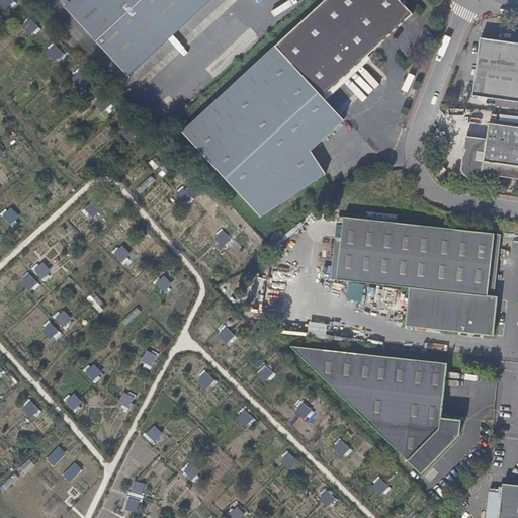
[(0,0),(0,2),(7,11),(15,3),(12,0),(0,0)]
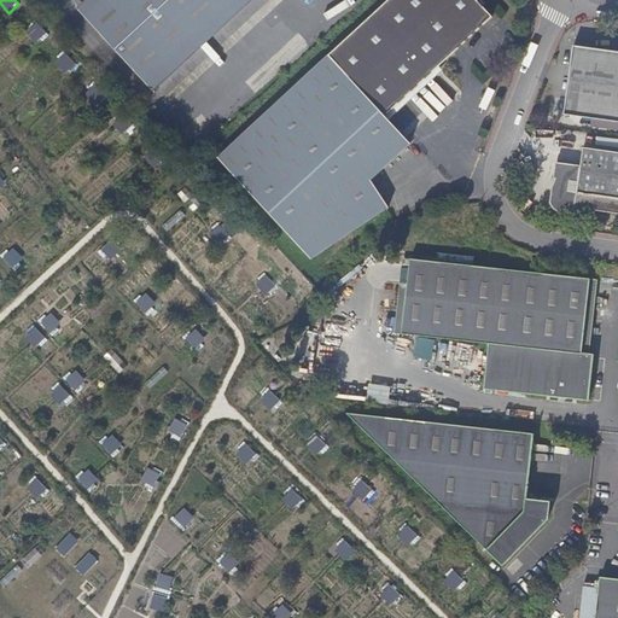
[(101,0),(93,9),(156,75),(235,0),(101,0)]
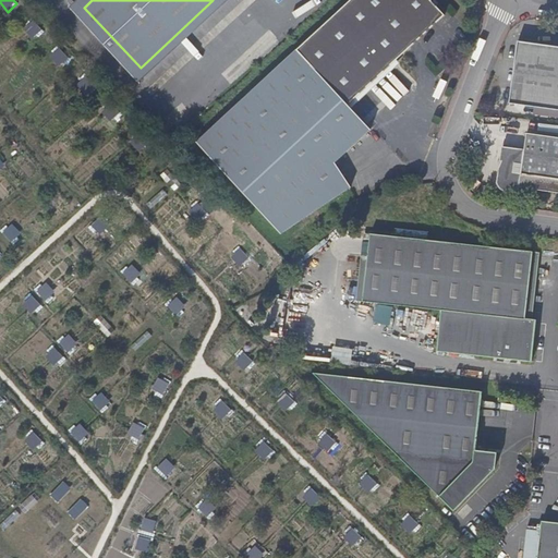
[(228,0),(213,0),(141,68),(133,74),(140,82),(228,0)]
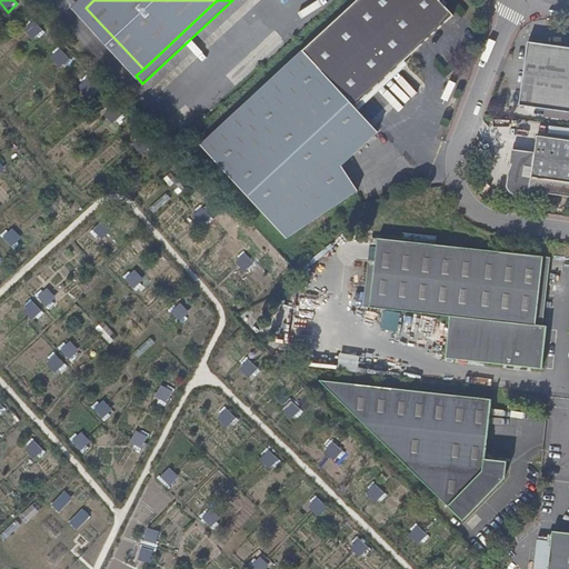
[(453,15),(439,0),(356,0),(201,145),(286,237),(357,191),(341,165),(378,131),(358,110),(355,107),(405,61),(453,15)]
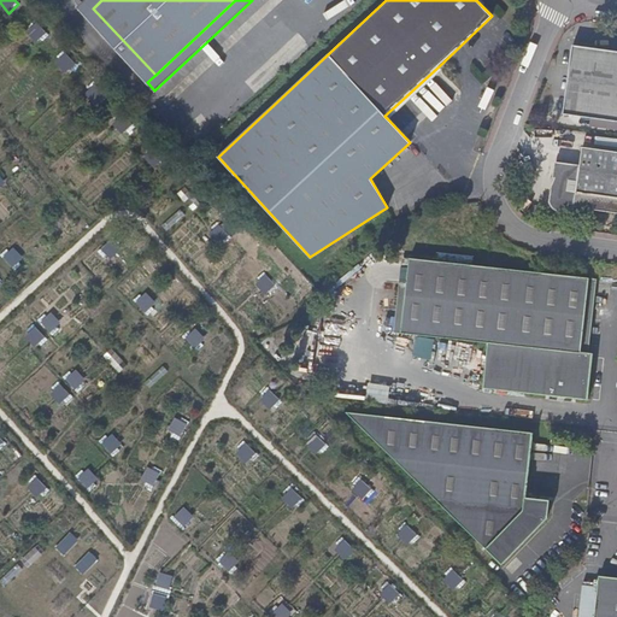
[(93,9),(84,16),(147,82),(156,75),(93,9)]
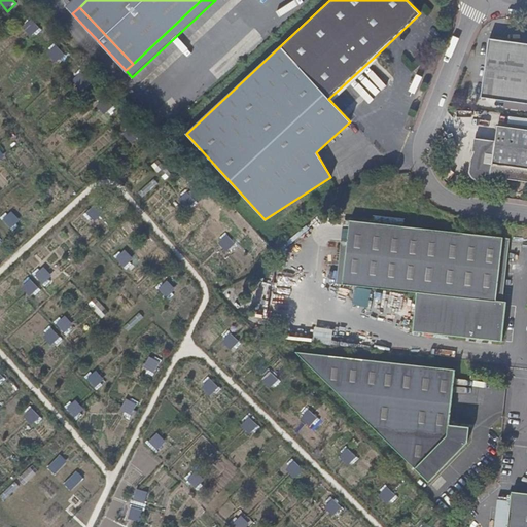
[(23,26),(31,37),(40,30),(32,19),(23,26)]
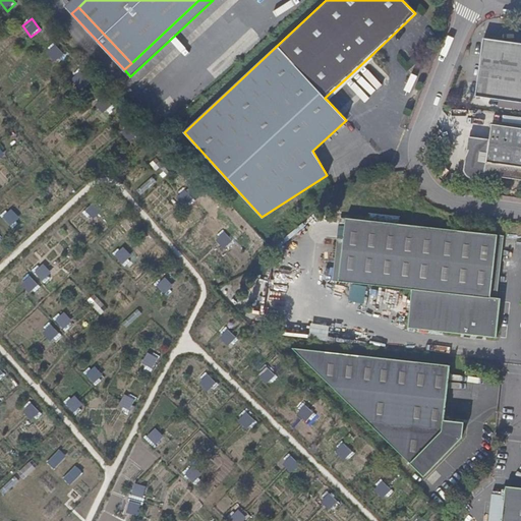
[(520,43),(483,39),(475,97),(520,102),(520,43)]
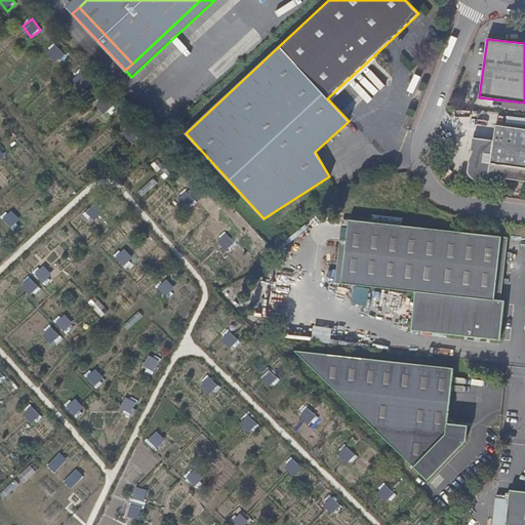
[(53,44),(45,53),(55,63),(64,53),(53,44)]
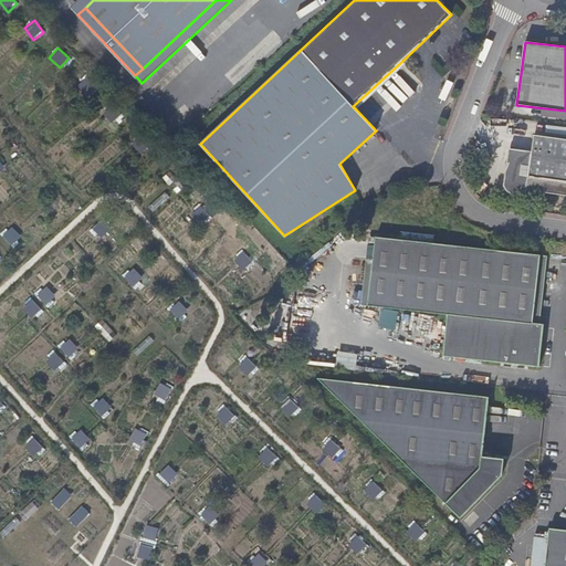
[(406,64),(402,61),(353,106),(356,109),(406,64)]
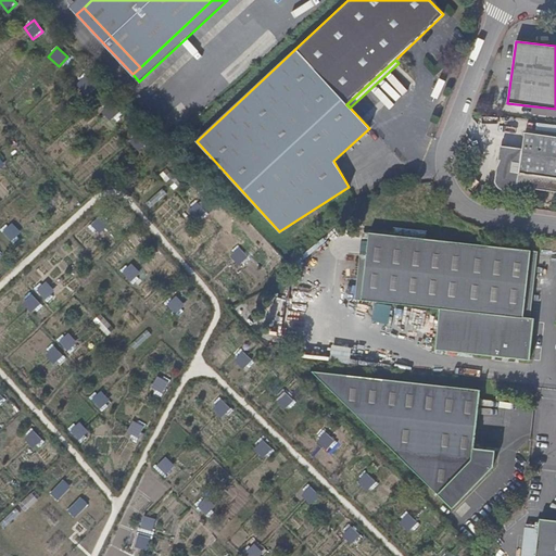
[(85,76),(77,85),(87,95),(96,86),(85,76)]
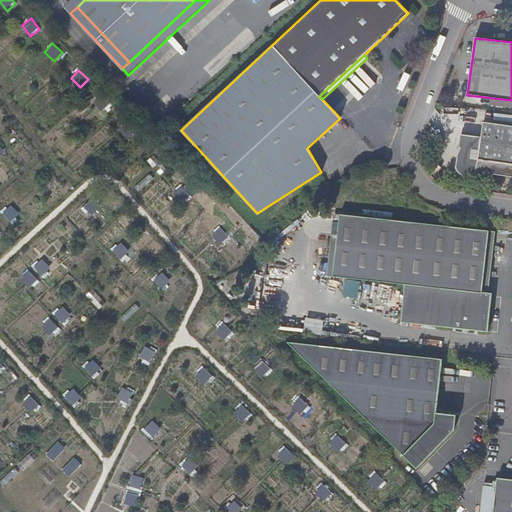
[(93,103),(102,111),(110,102),(101,94),(93,103)]
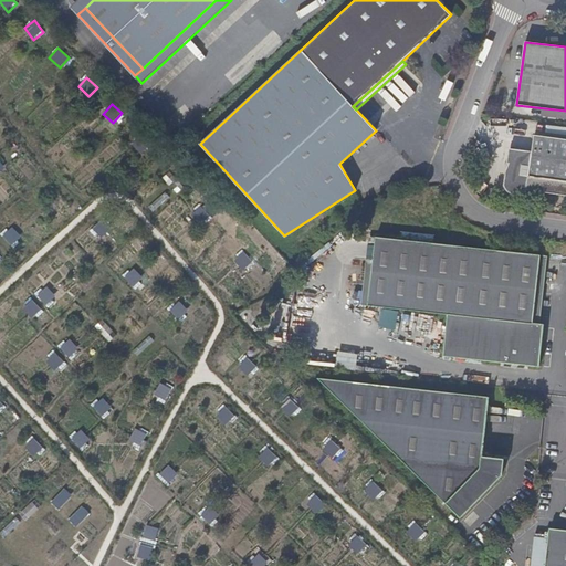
[(143,154),(149,143),(137,135),(130,146),(143,154)]
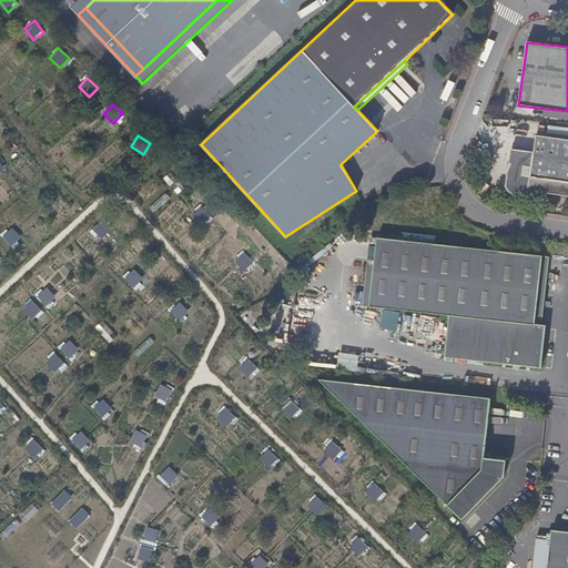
[(567,140),(537,135),(534,152),(533,166),(525,165),(523,180),(529,181),(529,189),(528,191),(567,195),(567,140)]
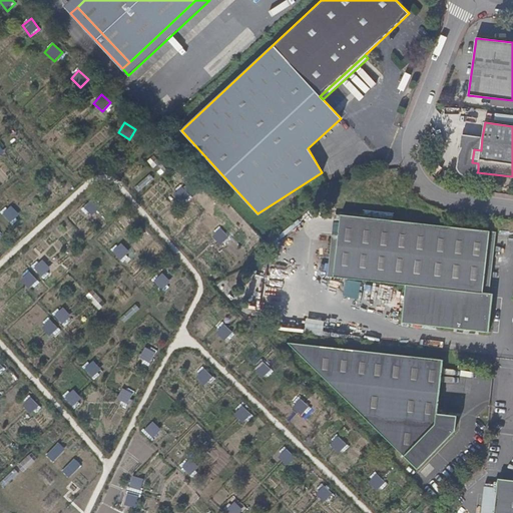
[(482,137),(462,134),(460,147),(461,148),(459,153),(457,167),(459,172),(461,174),(465,175),(467,175),(472,173),(474,169),(478,170),(478,163),(472,162),(474,149),(481,150),(482,137)]
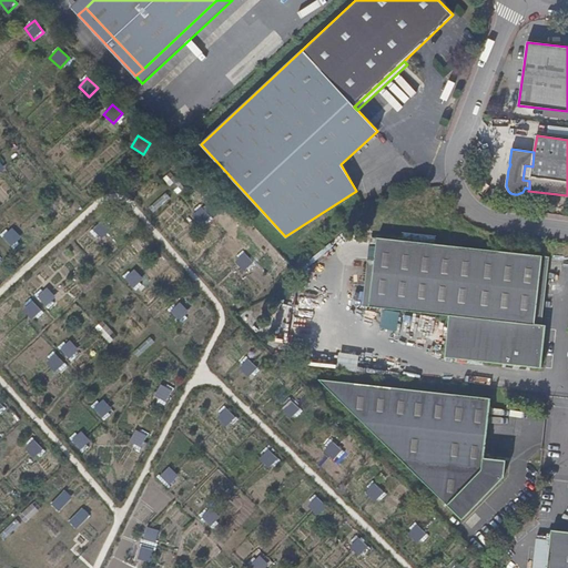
[(165,182),(173,191),(181,184),(173,175),(165,182)]
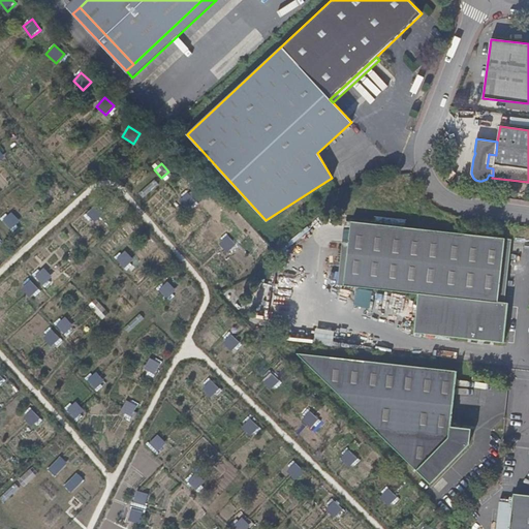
[(335,179),(353,170),(351,164),(332,172),(335,179)]
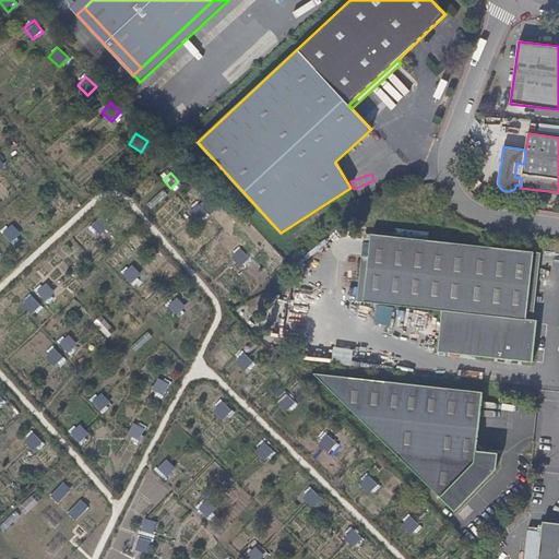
[(153,209),(168,194),(163,189),(147,203),(153,209)]
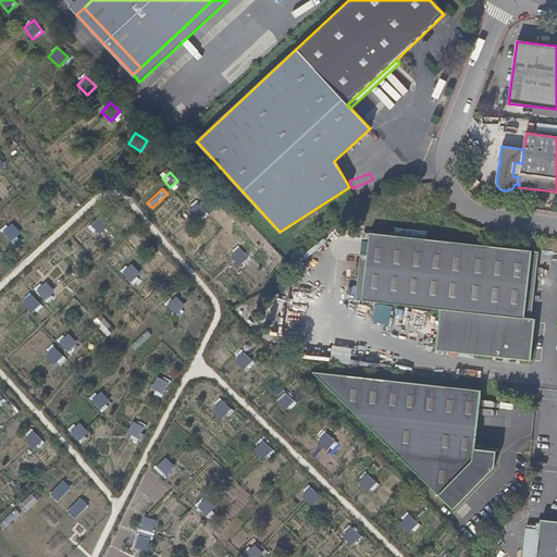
[(187,211),(198,223),(208,213),(197,202),(187,211)]
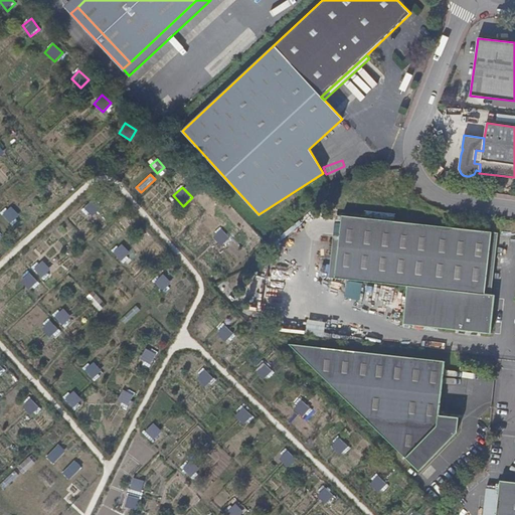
[(82,210),(92,218),(101,208),(92,200),(82,210)]
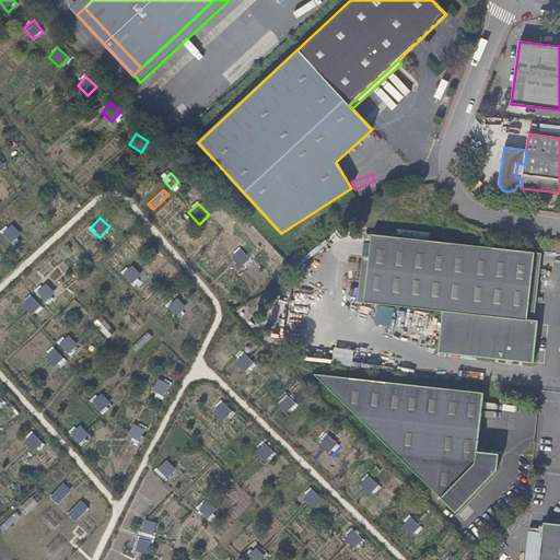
[(1,232),(11,243),(21,235),(12,223),(1,232)]
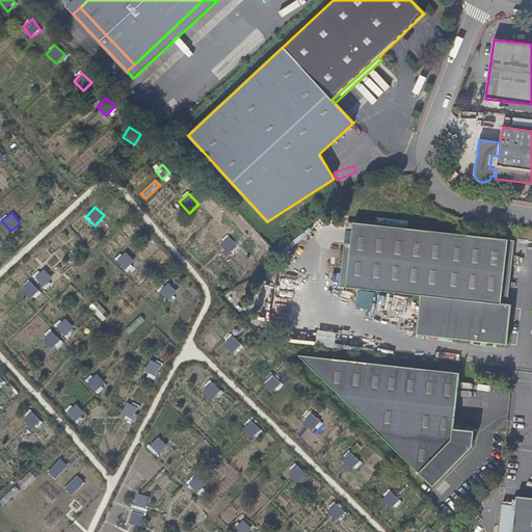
[(409,221),(376,217),(376,225),(408,229),(409,221)]
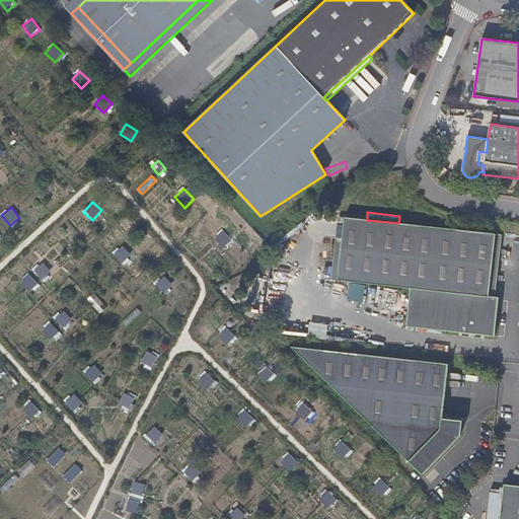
[(345,217),(339,217),(331,280),(338,281),(345,217)]
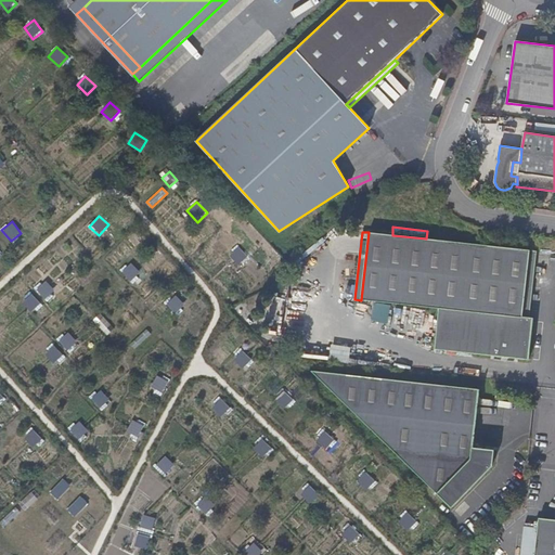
[(392,235),(369,232),(361,300),(440,309),(435,349),(529,360),(533,318),(530,317),(523,317),(530,250),(426,239),(392,235)]
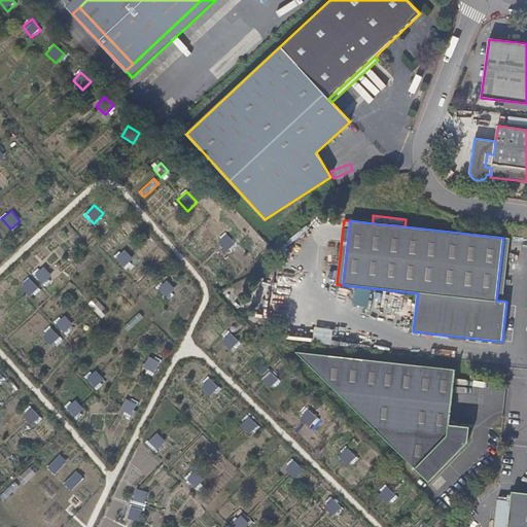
[(217,241),(229,252),(237,245),(225,234),(217,241)]
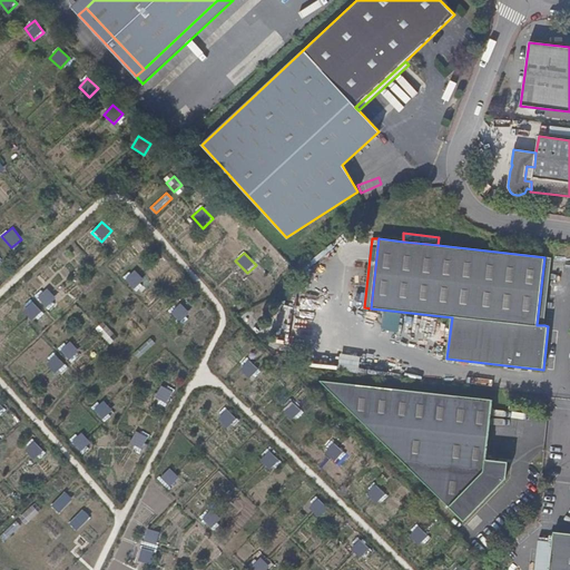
[(552,257),(544,257),(537,325),(544,325),(552,257)]
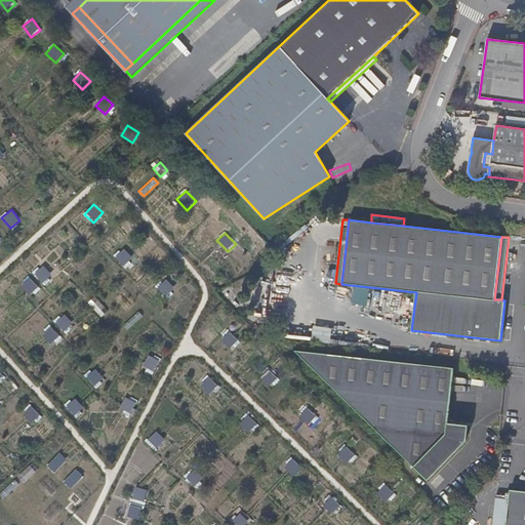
[(115,253),(120,267),(132,260),(126,248),(115,253)]
